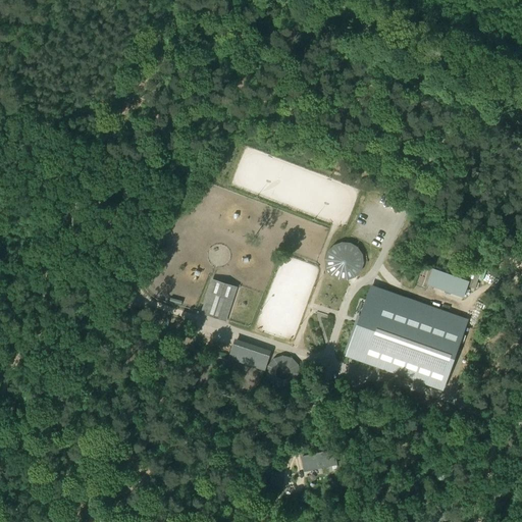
[(337,282),(367,269),(354,238),(324,250),(337,282)]
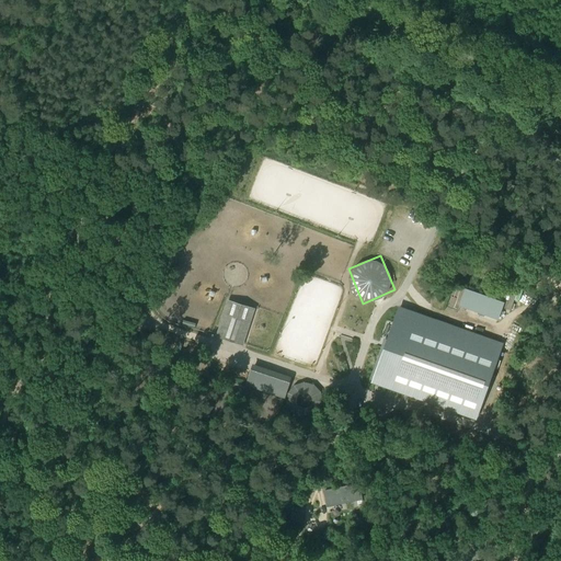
[(460,306),(485,315),(491,298),(466,289),(460,306)]
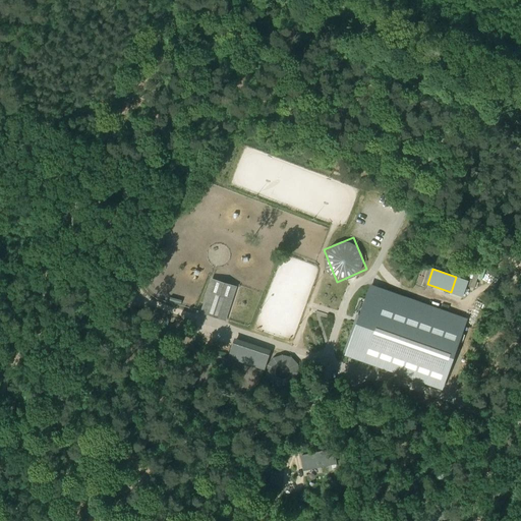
[(214,280),(204,311),(208,313),(214,293),(233,299),(236,287),(214,280)]
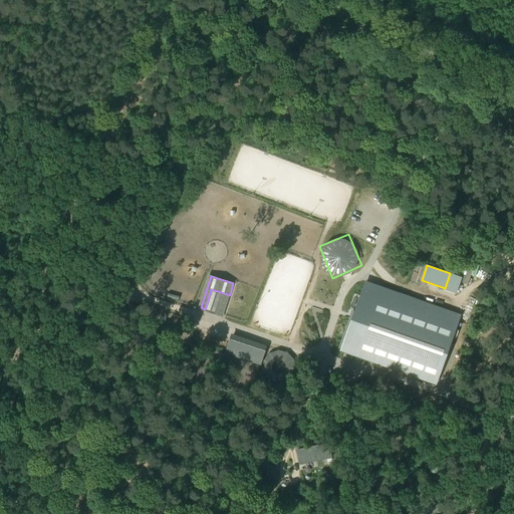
[(365,281),(343,347),(342,348),(437,380),(460,314),(365,281)]
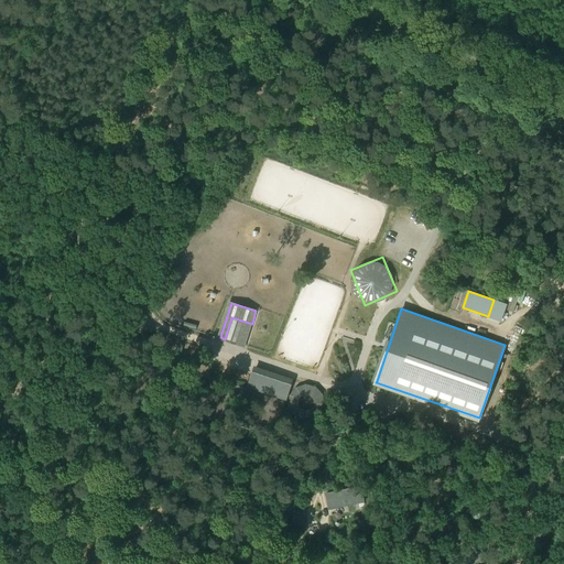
[(237,343),(245,346),(249,334),(240,332),(237,343)]
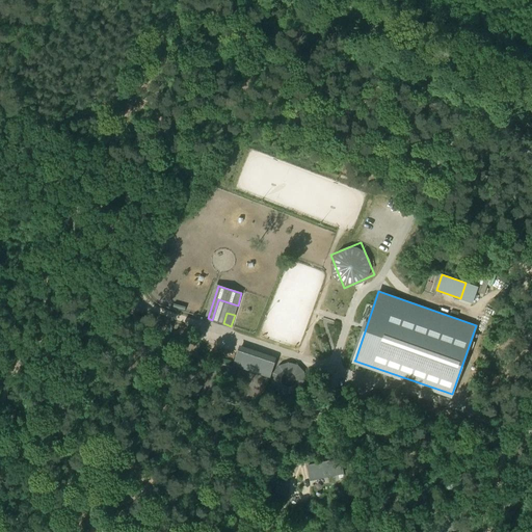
[(270,377),(275,362),(238,349),(233,365),(270,377)]
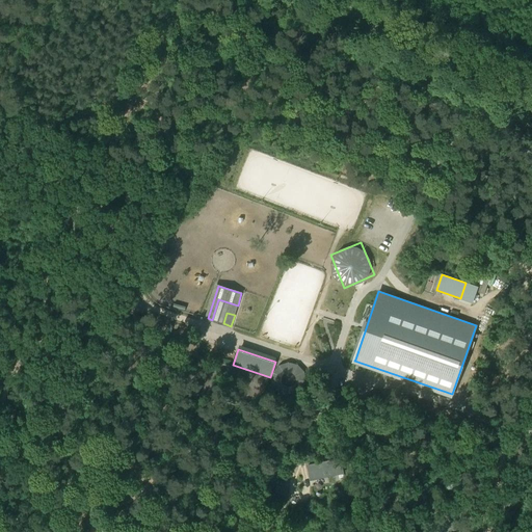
[(274,365),(280,388),(290,386),(290,391),(300,389),(295,361),(274,365)]
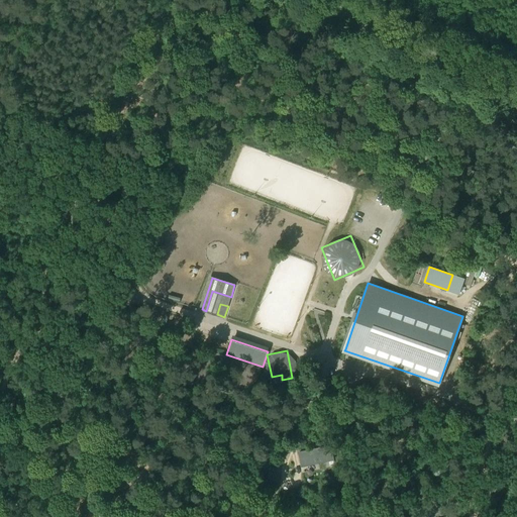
[(297,452),(300,466),(325,458),(321,445),(297,452)]
